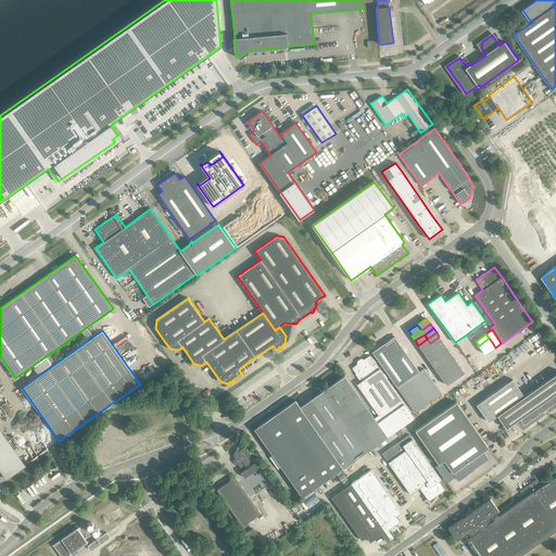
[(383,344),(373,352),(397,388),(416,415),(418,413),(418,412),(442,394),(424,368),(419,371),(394,337),(389,341),(390,342),(384,345),(383,344)]
